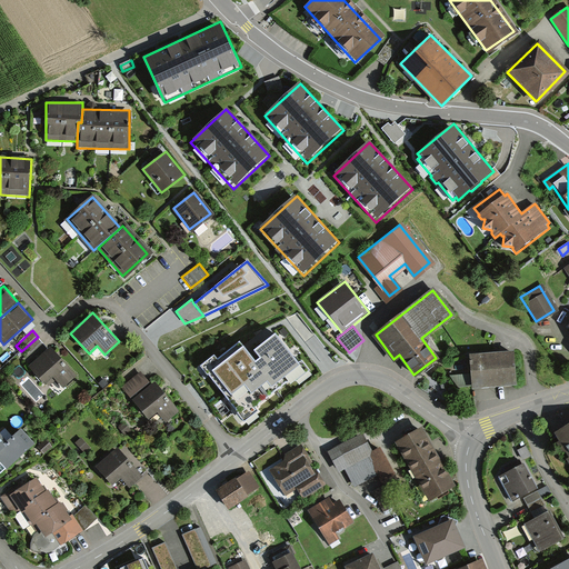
[(38,337),(21,351),(30,362),(47,348),(38,337)]
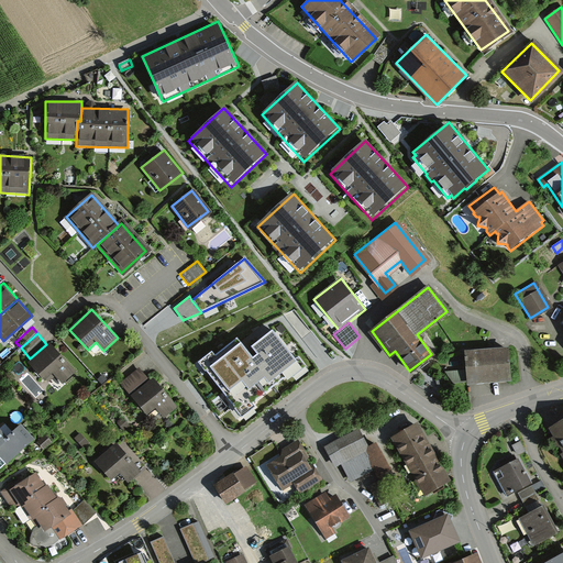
[(211,356),(201,365),(242,418),(254,409),(251,405),(285,378),(287,382),(293,378),(306,370),(299,361),(295,363),(273,334),(253,350),(258,359),(253,363),(238,342),(214,361),(211,356)]
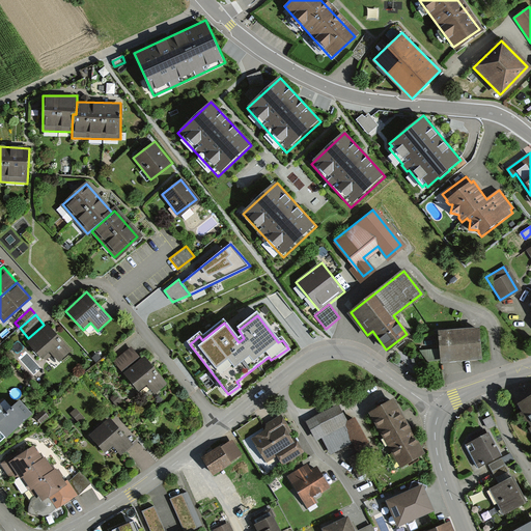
[(47,325),(28,341),(45,361),(52,354),(59,362),(71,351),(47,325)]
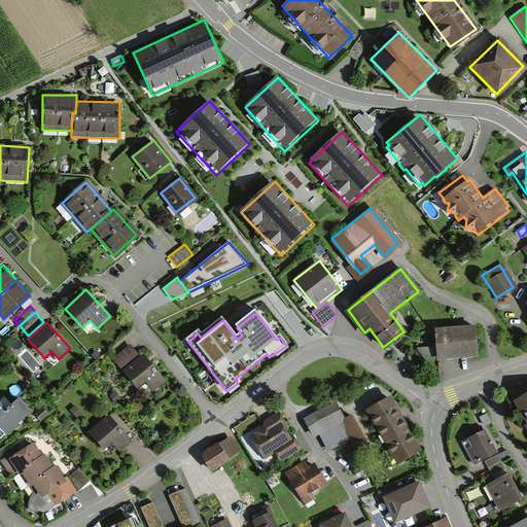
[(472,326),(435,328),(436,347),(414,348),(419,358),(475,356),(472,326)]
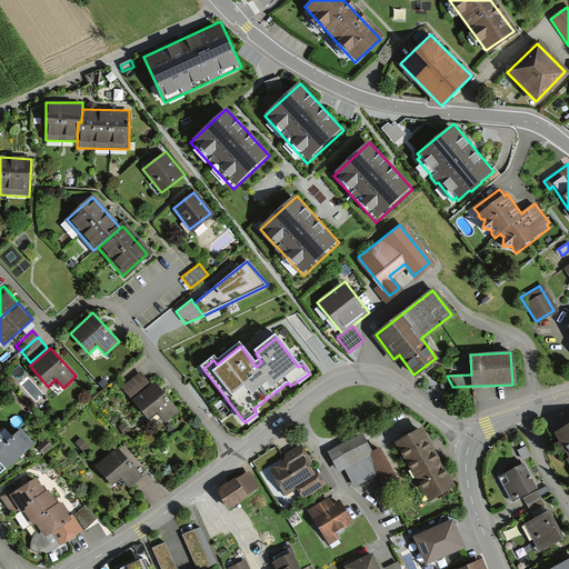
[(140,371),(121,388),(131,399),(150,381),(140,371)]
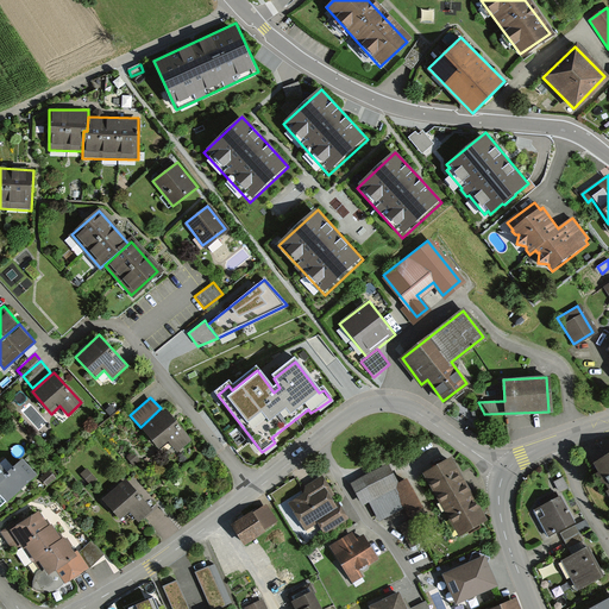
[(165,408),(142,429),(159,449),(168,441),(179,453),(193,439),(165,408)]
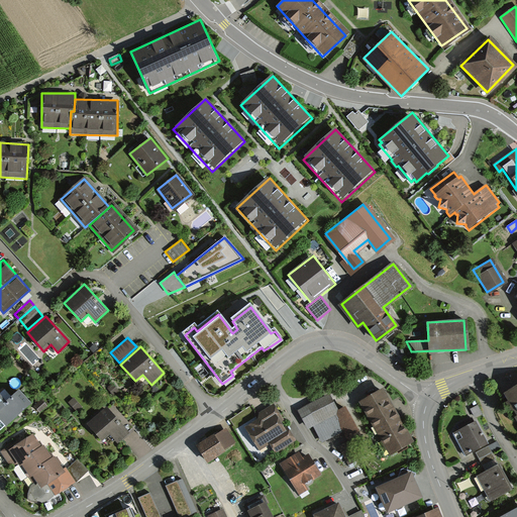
[(112,382),(106,387),(113,395),(119,390),(112,382)]
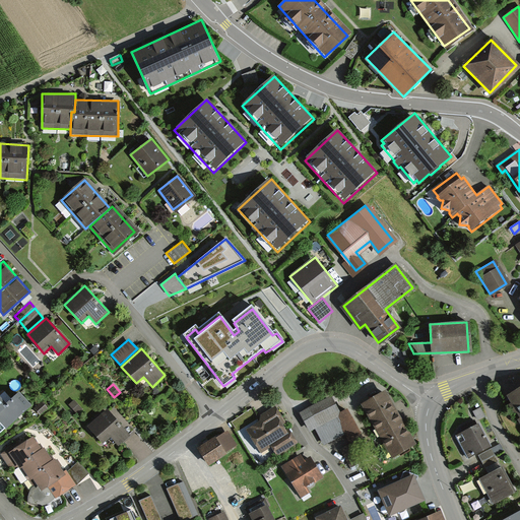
[(519,388),(508,395),(519,415),(519,388)]
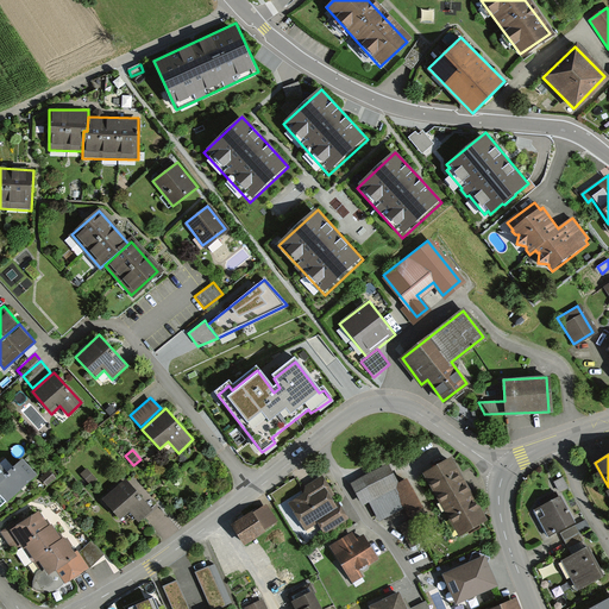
[(450,458),(424,473),(458,534),(484,520),(450,458)]
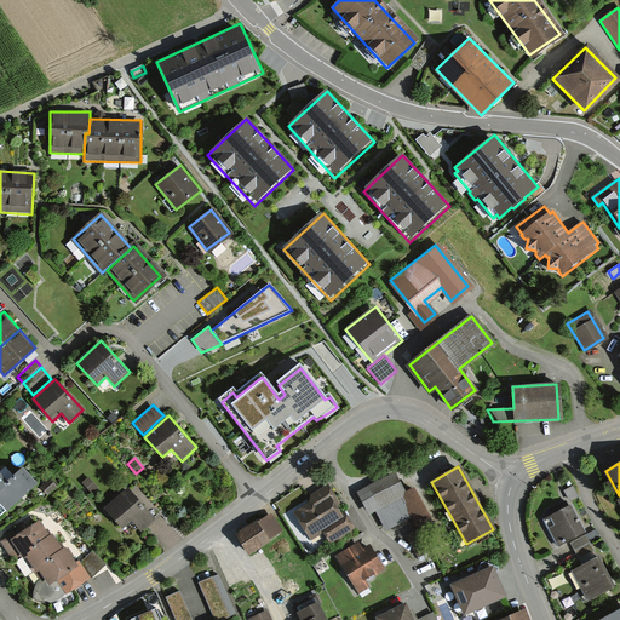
[(6,483),(10,487),(1,494),(13,507),(38,487),(23,469),(6,483)]
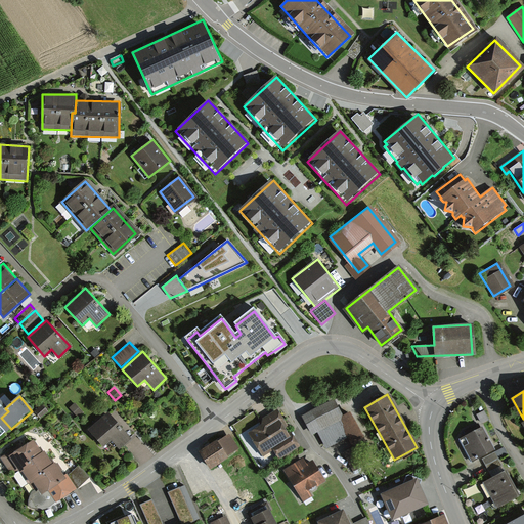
[(332,400),(302,416),(311,432),(315,430),(324,447),(347,435),(352,444),(362,439),(348,413),(341,418),(332,400)]
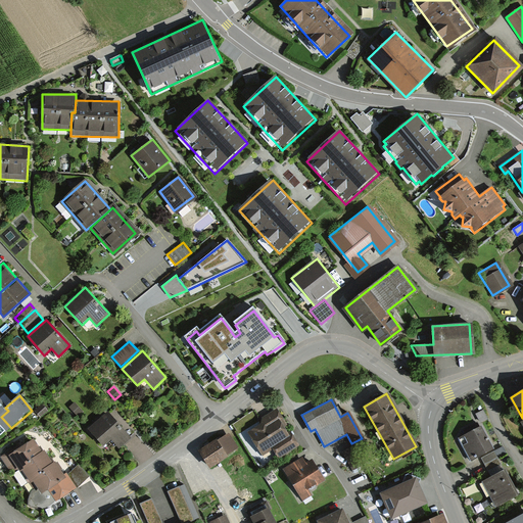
[(72,402),(68,406),(77,415),(80,412),(72,402)]
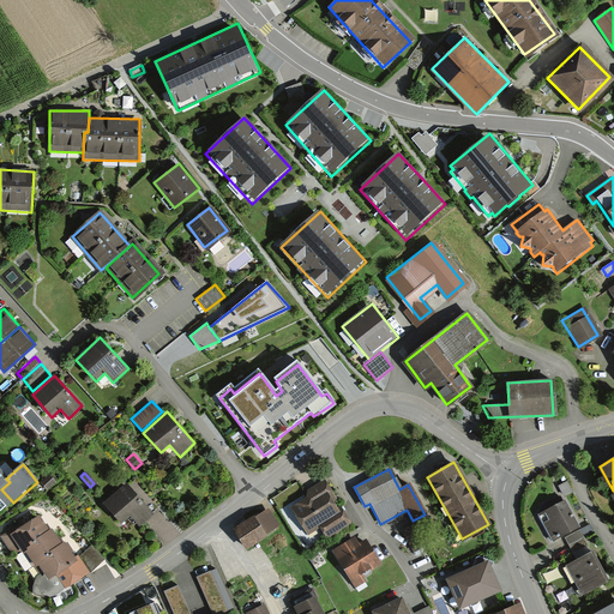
[(46,475),(38,481),(46,489),(53,483),(46,475)]
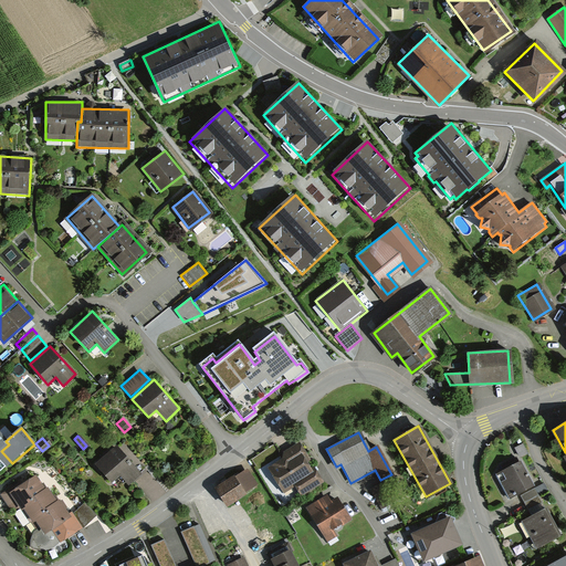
[(286,457),(268,468),(282,492),(295,484),(301,493),(321,481),(313,468),(311,469),(303,457),(306,456),(299,443),(283,452),(286,457)]
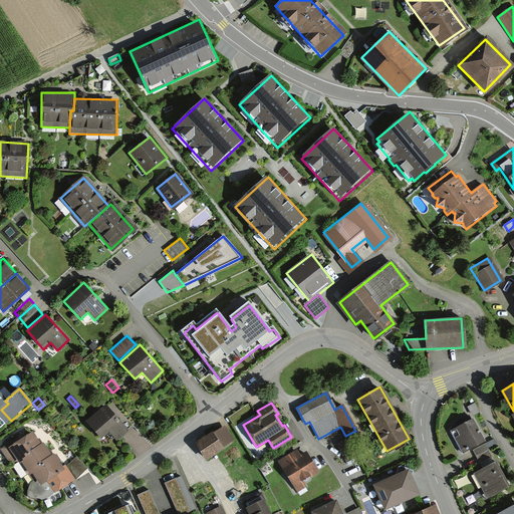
[(103,405),(86,420),(101,437),(108,431),(113,438),(124,429),(103,405)]
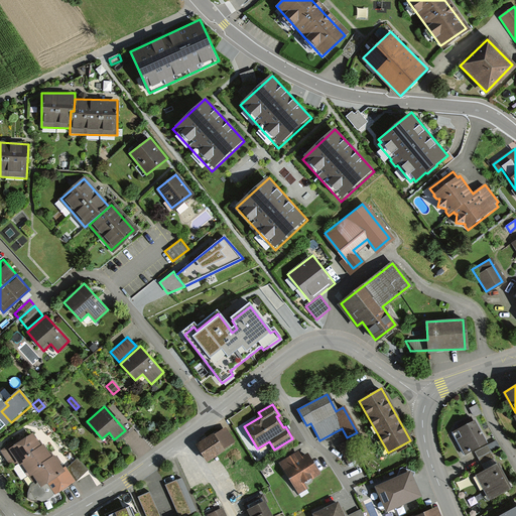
[(452,432),(464,453),(485,440),(473,420),(452,432)]
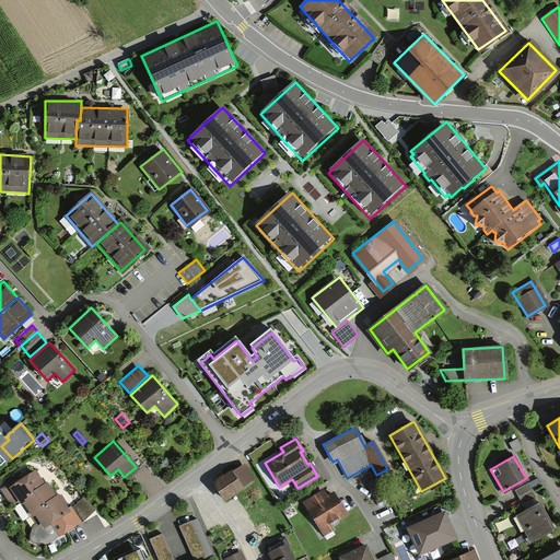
[(241,464),(212,482),(225,502),(254,483),(241,464)]
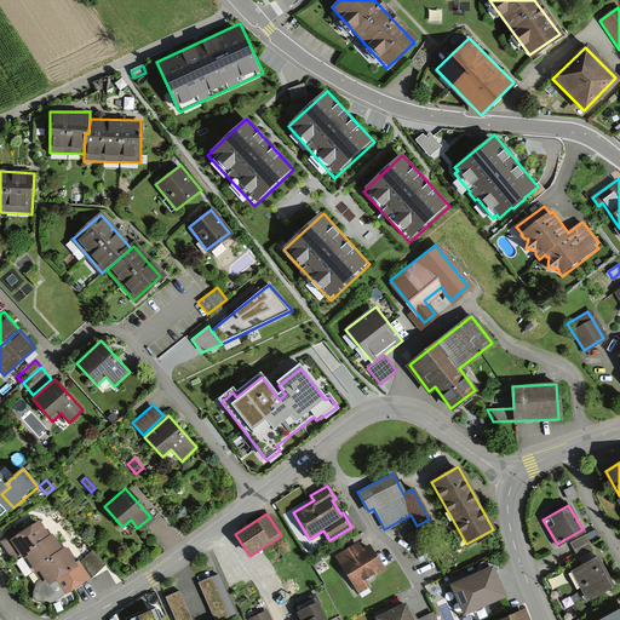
[(47,535),(36,521),(17,534),(15,530),(0,540),(0,541),(12,560),(21,555),(47,535)]
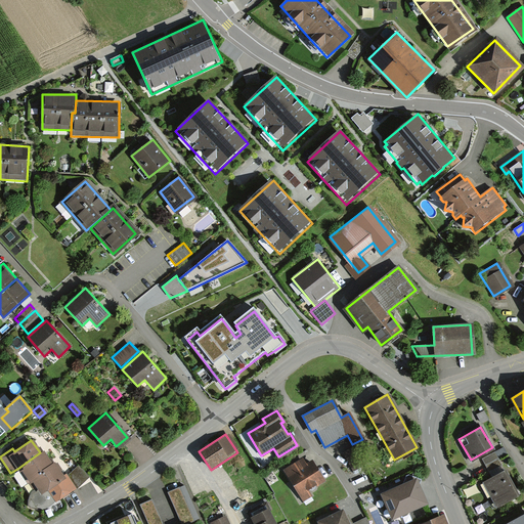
[(500,447),(482,457),(490,473),(503,466),(498,459),(505,454),(500,447)]
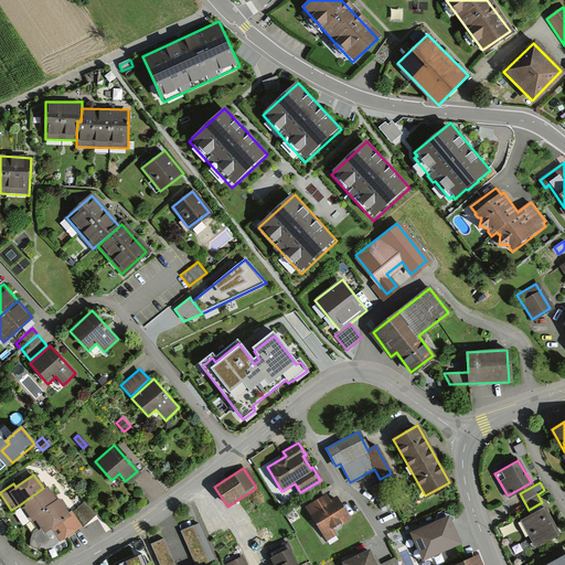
[(381,484),(370,490),(380,507),(390,501),(381,484)]
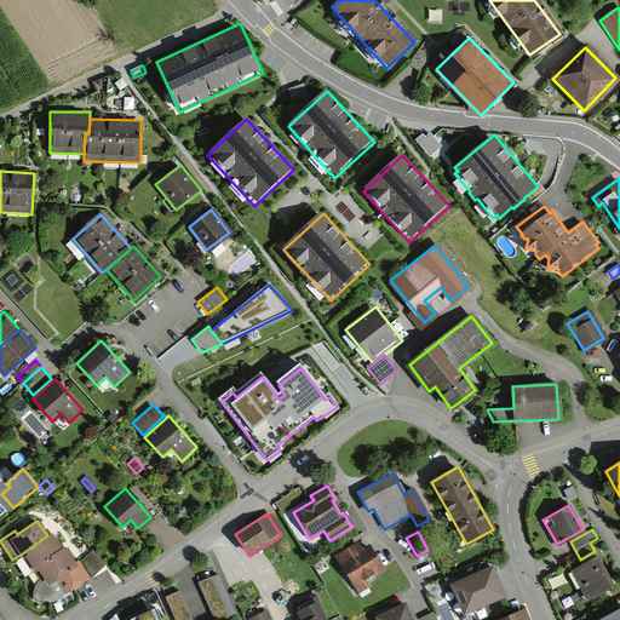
[(36,566),(61,550),(50,534),(47,535),(21,555),(32,569),(36,566)]
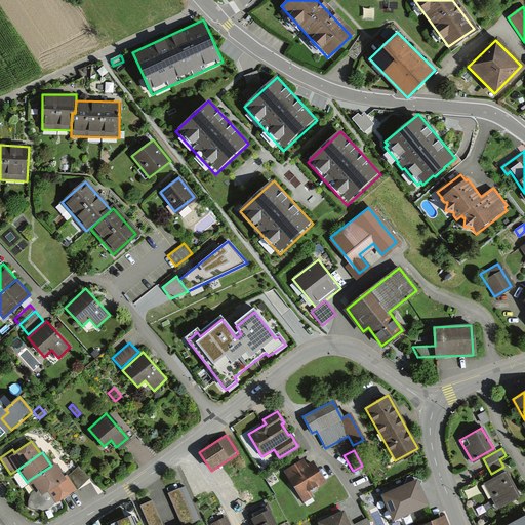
[(301,460),(284,472),(303,500),(310,496),(307,491),(322,481),(311,462),(305,466),(301,460)]
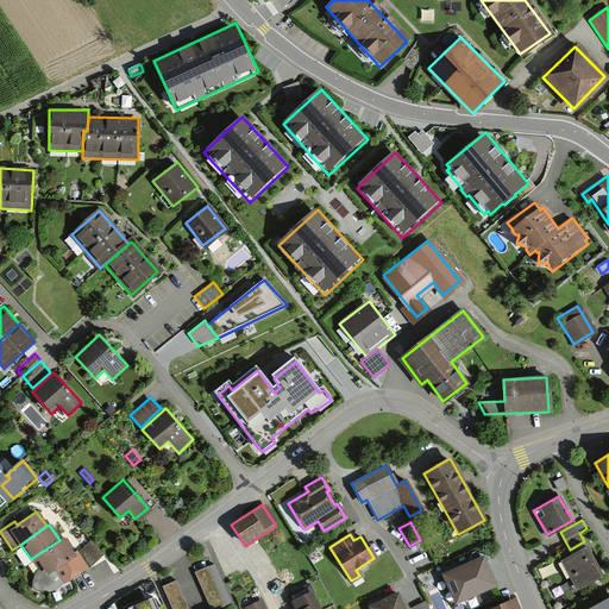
[(60,540),(36,556),(48,572),(55,567),(73,554),(61,538),(60,540)]
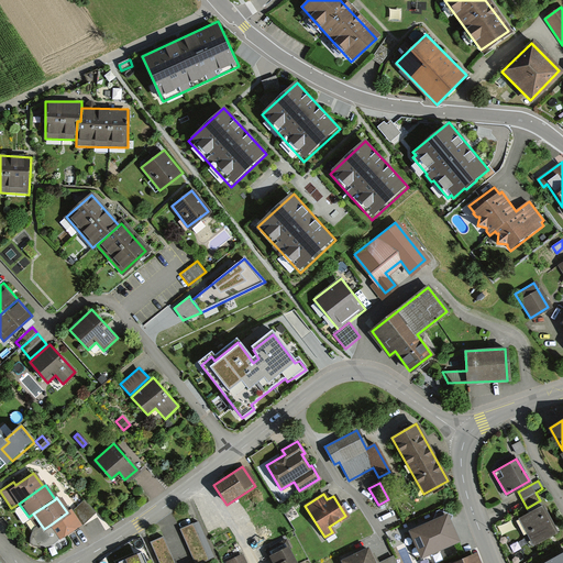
[(67,512),(51,525),(61,539),(80,525),(94,512),(83,500),(70,510),(67,512)]
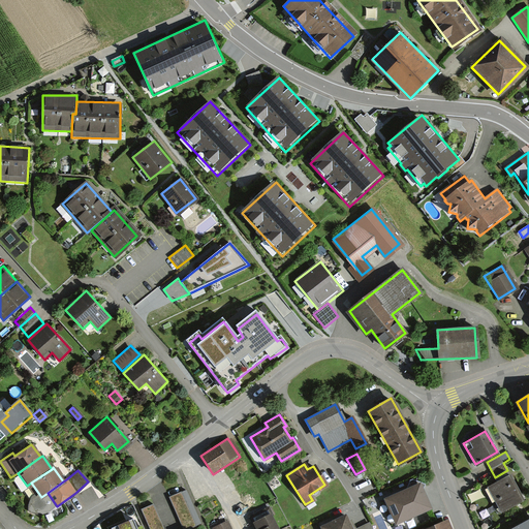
[(507,475),(486,488),(500,512),(522,501),(507,475)]
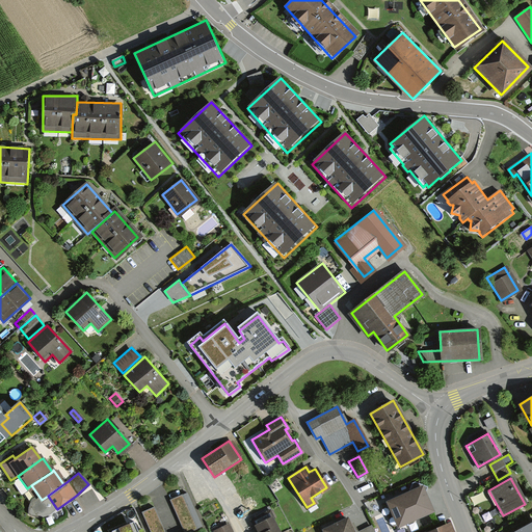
[(421,486),(386,502),(396,526),(432,510),(421,486)]
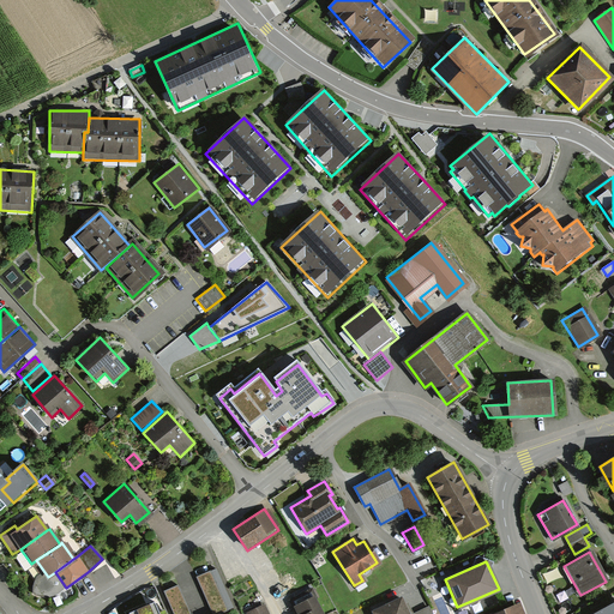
[(210,570),(196,577),(211,613),(216,613),(228,609),(210,570)]
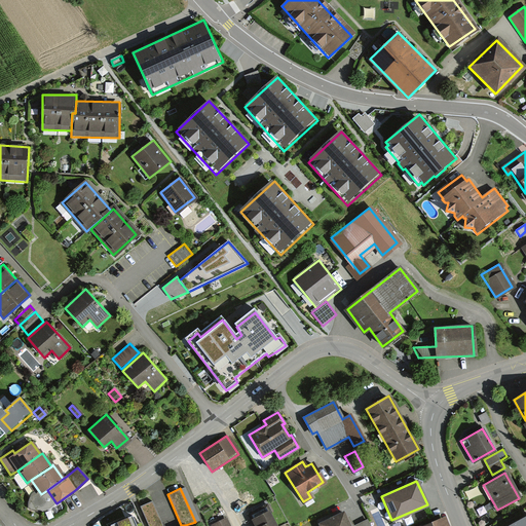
[(162,525),(151,501),(138,506),(147,525),(162,525)]
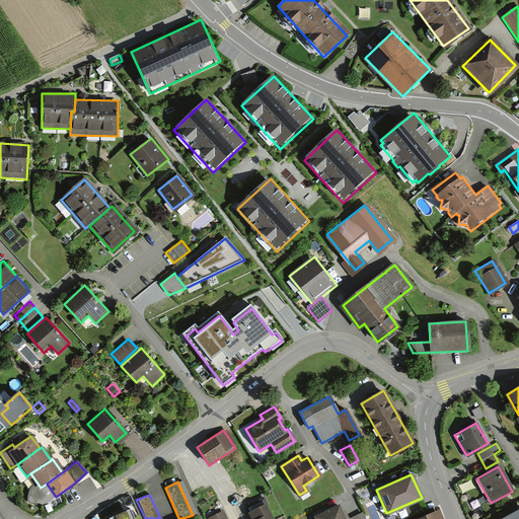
[(274,518),(264,499),(245,509),(250,518),(274,518)]
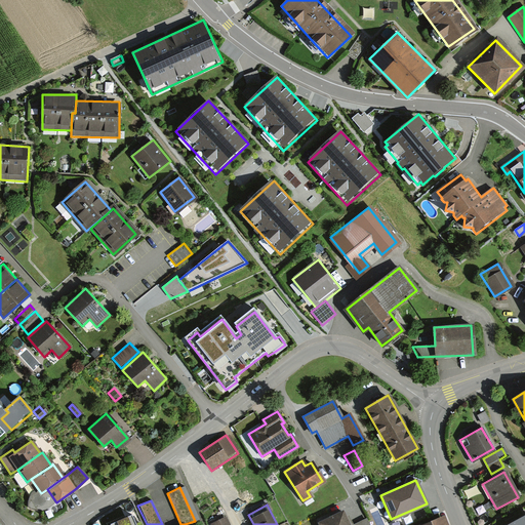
[(348,524),(342,512),(319,522),(319,524),(348,524)]
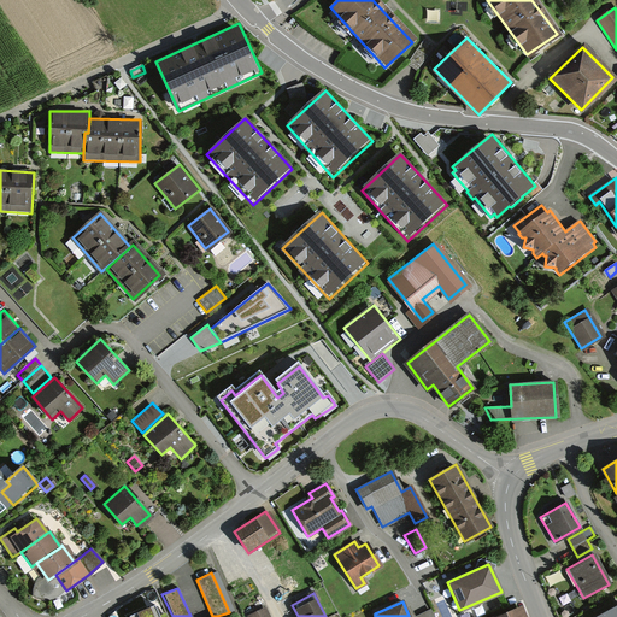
[(616,616),(616,604),(592,616),(616,616)]
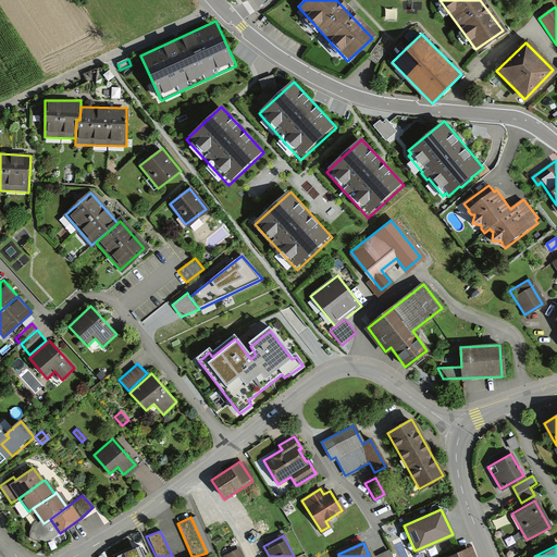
[(144,556),(139,546),(115,556),(144,556)]
